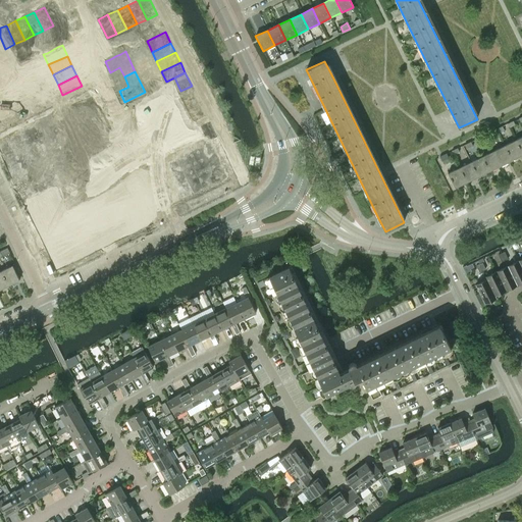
[(82,86),(62,95),(67,104),(86,95),(82,86)]
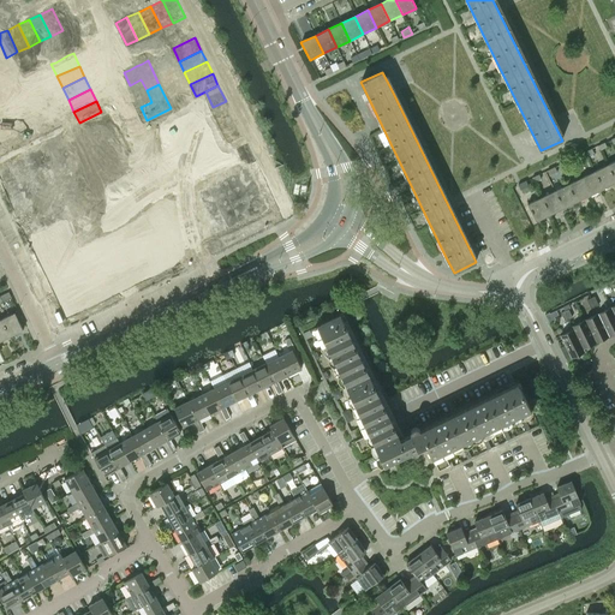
[(226,101),(213,107),(221,124),(233,118),(226,101)]
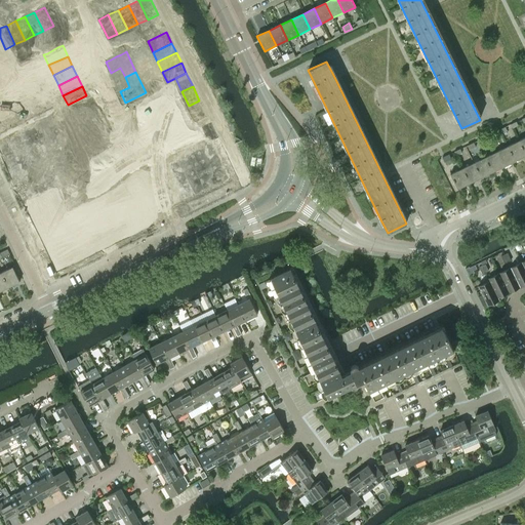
[(4,95),(0,96),(0,109),(8,106),(4,95)]
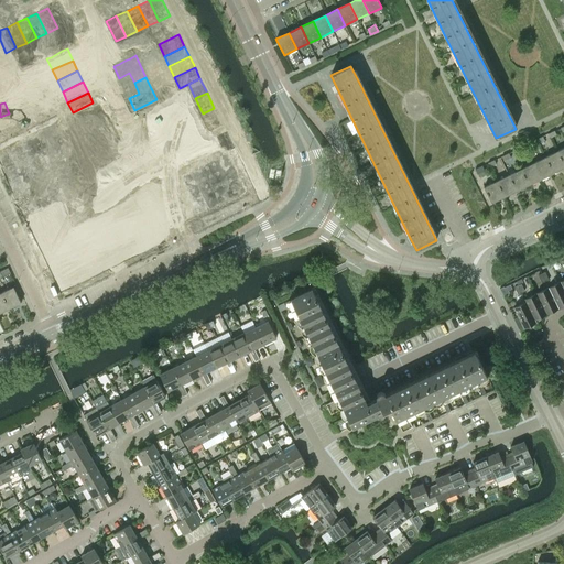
[(93,102),(73,112),(78,123),(98,114),(93,102)]
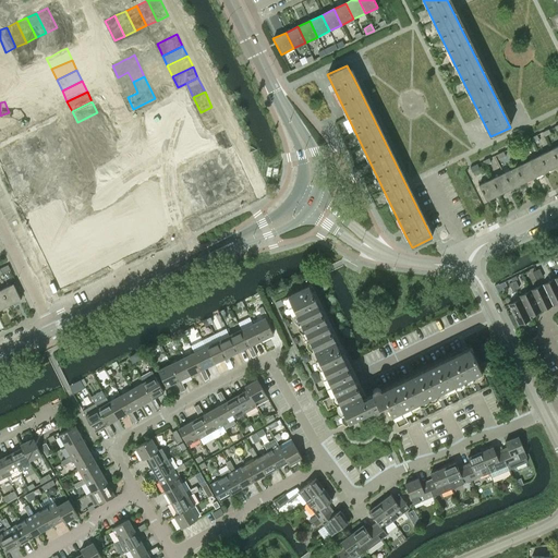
[(211,107),(201,112),(208,128),(219,122),(211,107)]
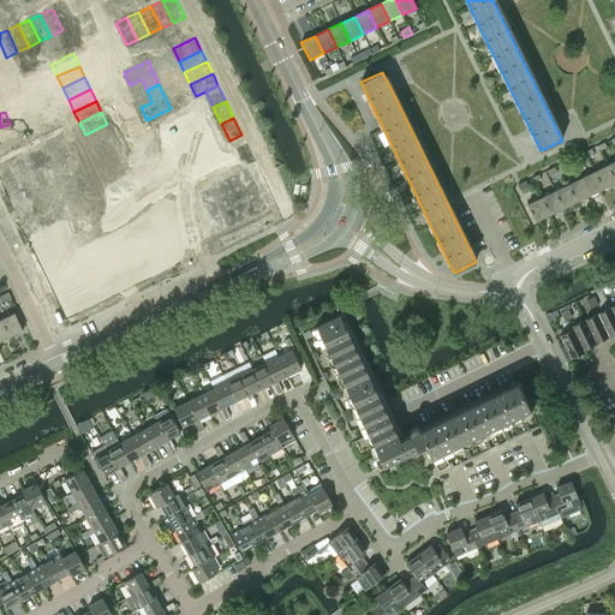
[(10,124),(0,127),(0,142),(16,135),(10,124)]
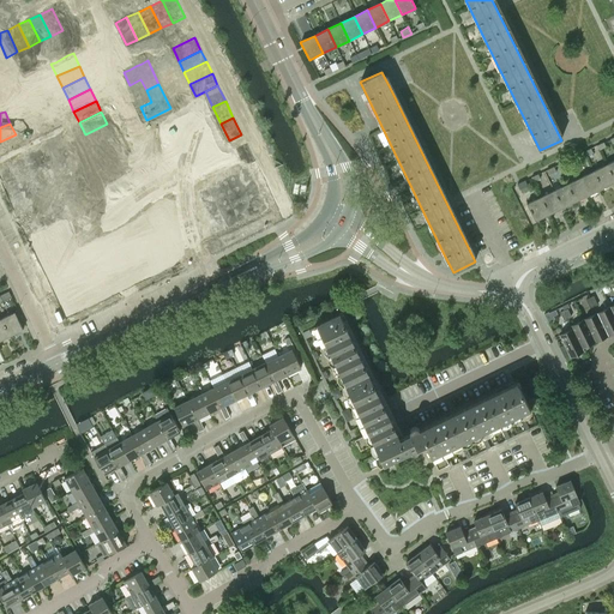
[(107,124),(85,134),(91,146),(113,136),(107,124)]
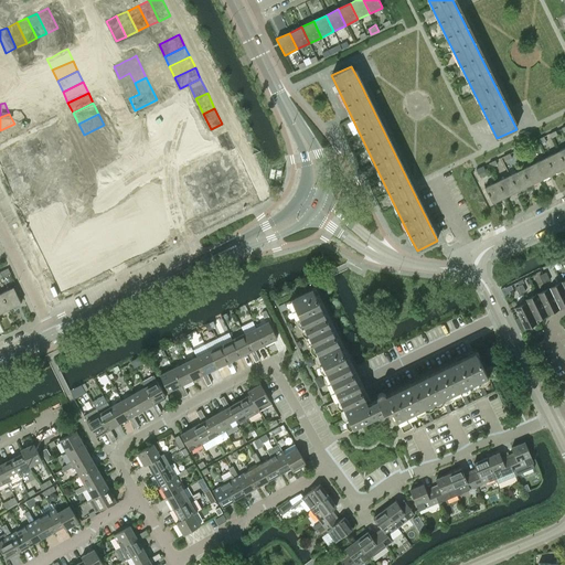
[(14,124),(0,130),(0,145),(20,136),(14,124)]
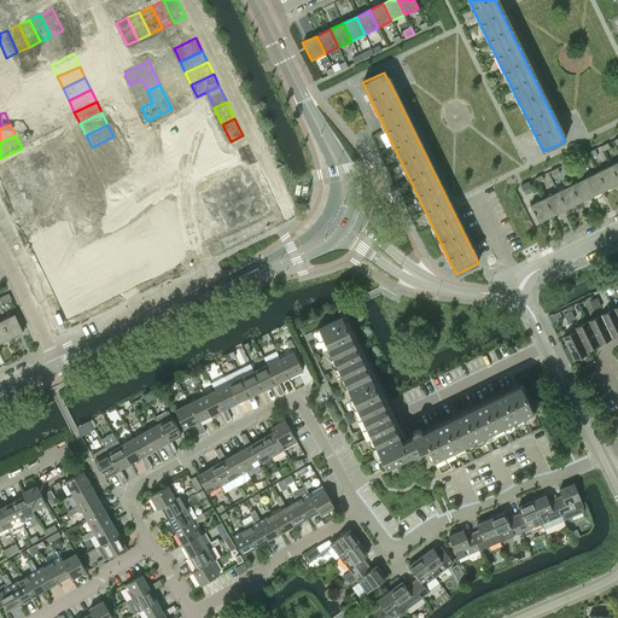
[(36,150),(0,167),(0,181),(17,219),(21,217),(29,234),(40,229),(39,227),(65,215),(44,170),(46,169),(36,150)]
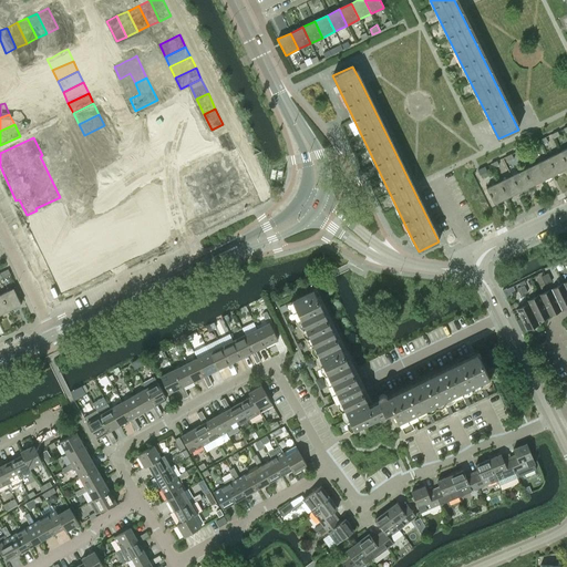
[(225,150),(151,185),(171,228),(246,193),(225,150)]
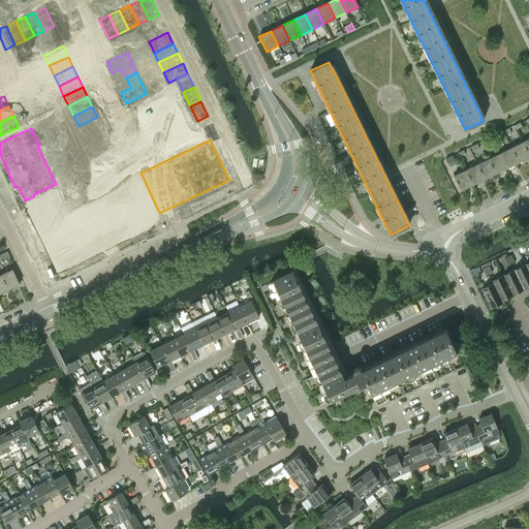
[(519,162),(528,157),(528,155),(523,142),(511,148),(519,162)]
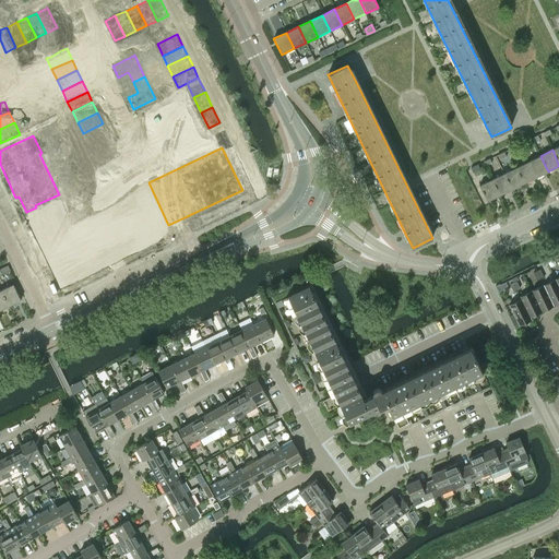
[(527,162),(536,178),(548,171),(540,156),(527,162)]
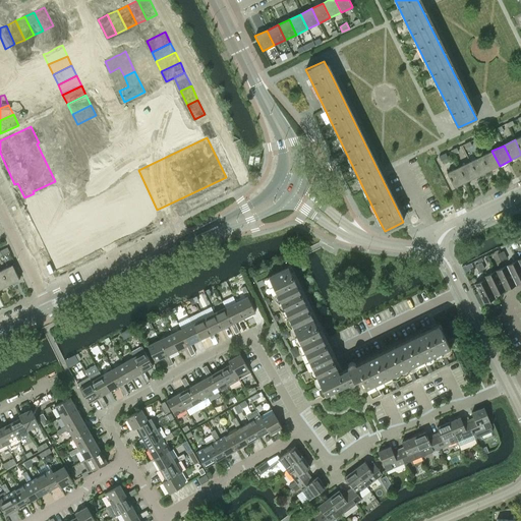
[(488,171),(500,166),(491,151),(480,157),(488,171)]
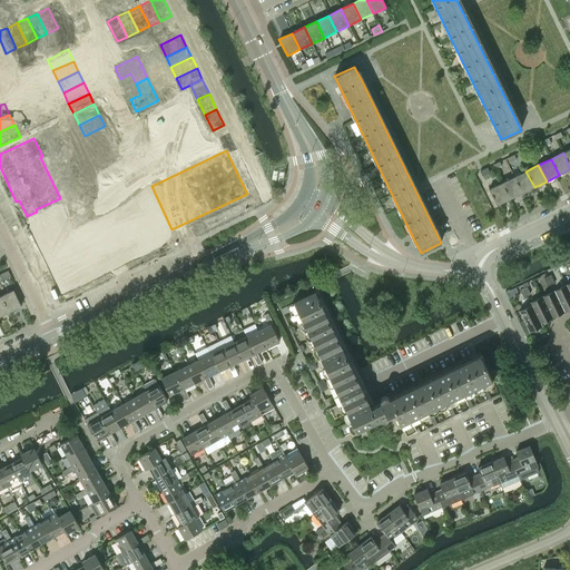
[(513,177),(522,194),(534,187),(526,172),(513,177)]
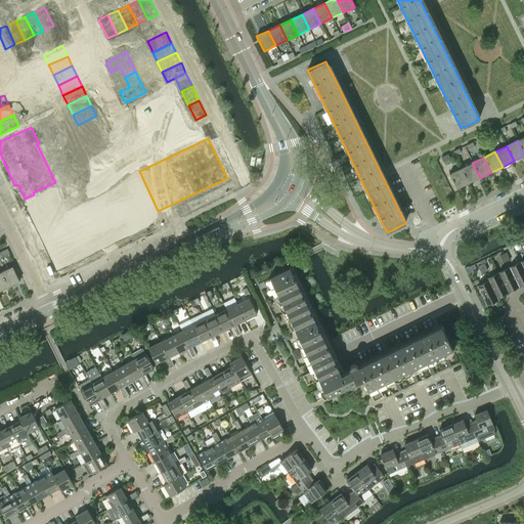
[(468,183),(480,178),(472,163),(461,168),(468,183)]
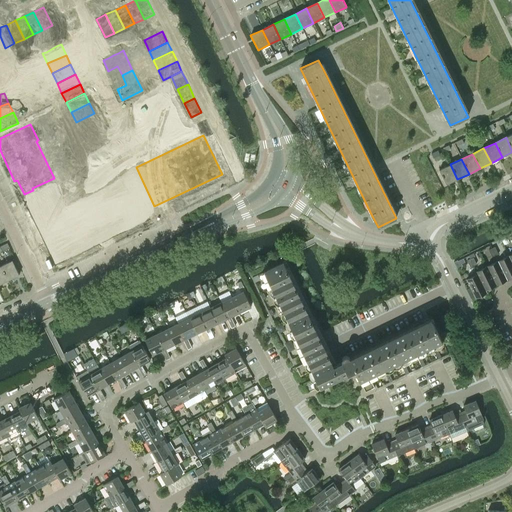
[(439,170),(446,185),(457,179),(450,164),(439,170)]
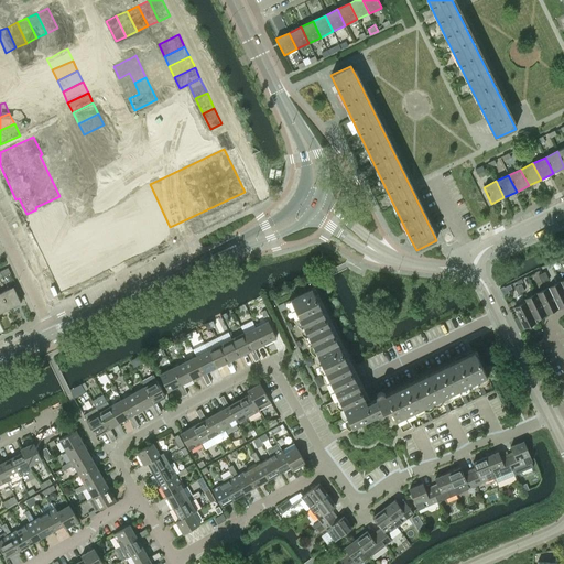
[(60,205),(29,219),(62,289),(138,252),(117,209),(73,231),(60,205)]
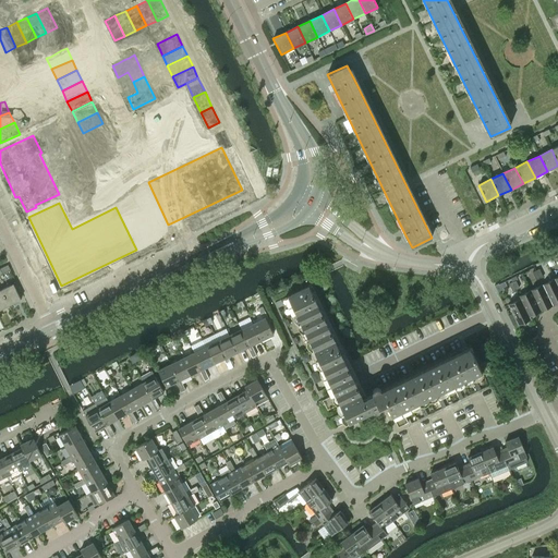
[(557,287),(554,278),(543,284),(553,305),(557,302),(557,287)]
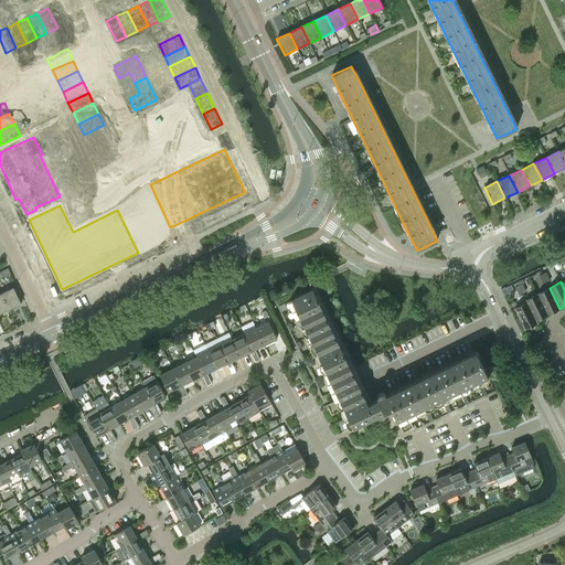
[(1,294),(9,310),(21,304),(13,287),(1,294)]
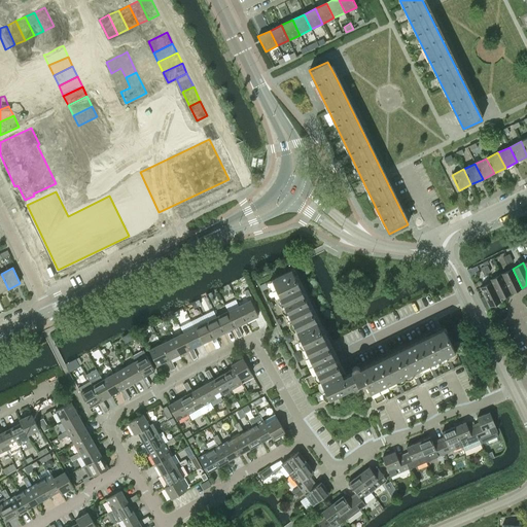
[(513,269),(501,274),(511,293),(522,288),(513,269)]
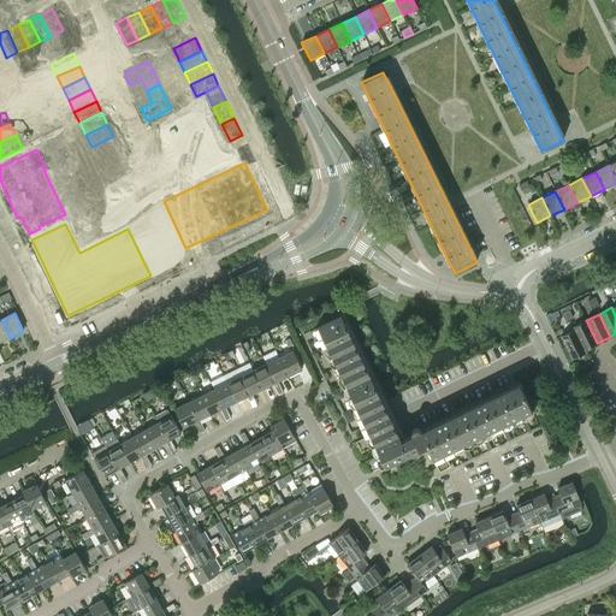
[(531,409),(519,385),(422,433),(420,431),(404,438),(407,442),(403,444),(341,315),(318,327),(369,434),(356,442),(361,452),(375,445),(379,454),(365,461),(371,472),(412,451),(413,452),(414,454),(415,454),(418,452),(419,451),(419,450),(419,449),(426,444),(439,472),(450,466),(444,451),(531,409)]
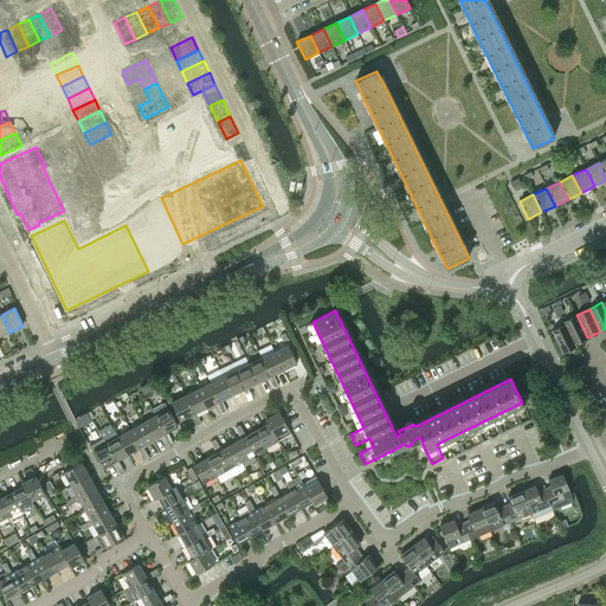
[(562,322),(563,324),(565,324),(574,343),(575,343),(587,337),(577,315),(562,322)]
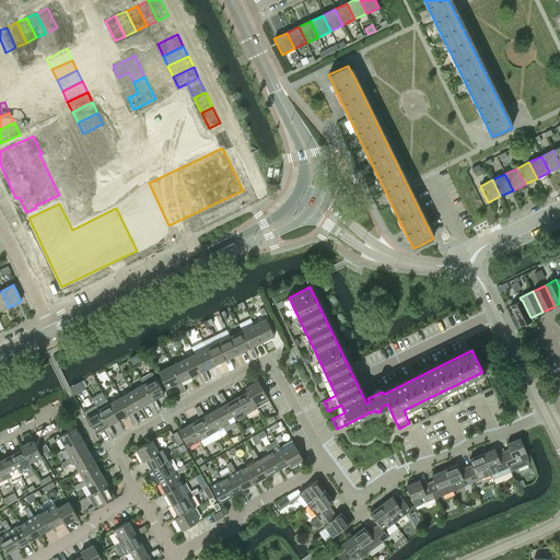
[(521,300),(510,305),(514,314),(510,316),(515,326),(518,324),(520,326),(533,319),(532,317),(531,317),(522,300),(521,300)]
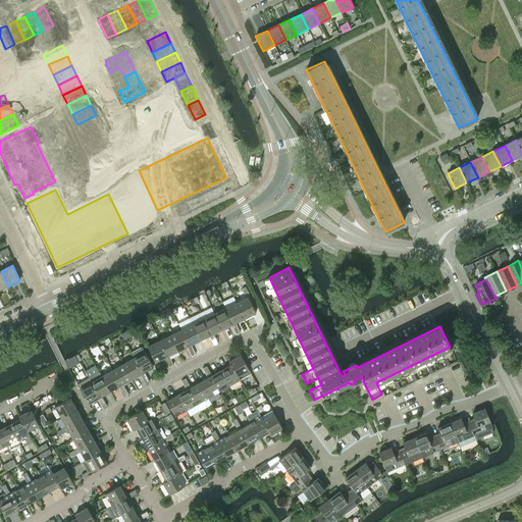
[(256,313),(248,298),(237,303),(244,319),(256,313)]
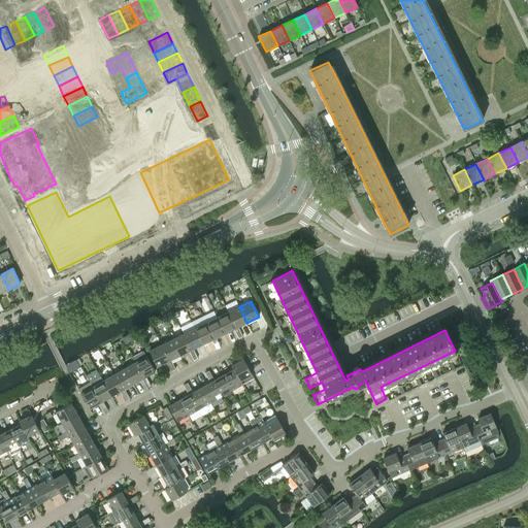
[(246,323),(239,306),(228,312),(236,328),(238,327),(246,323)]
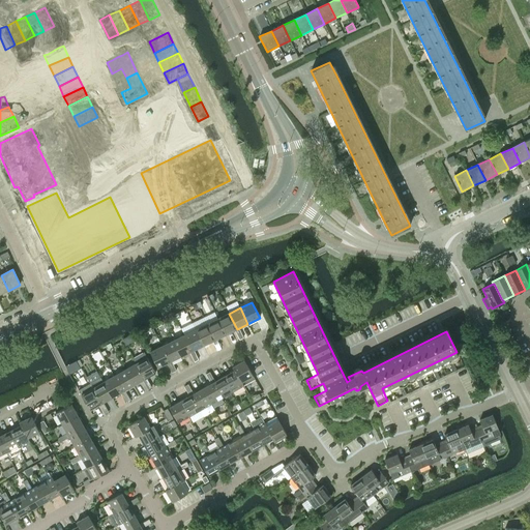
[(237,329),(229,314),(217,319),(226,334),(235,330),(237,334),(241,332),(239,328),(237,329)]
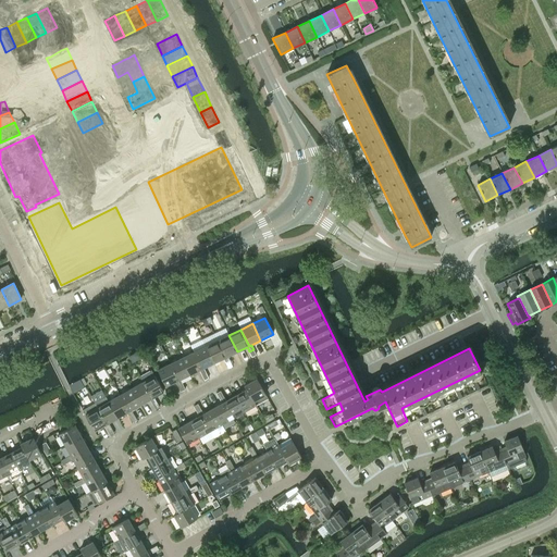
[(237,351),(229,335),(218,341),(225,357),(227,356),(237,351)]
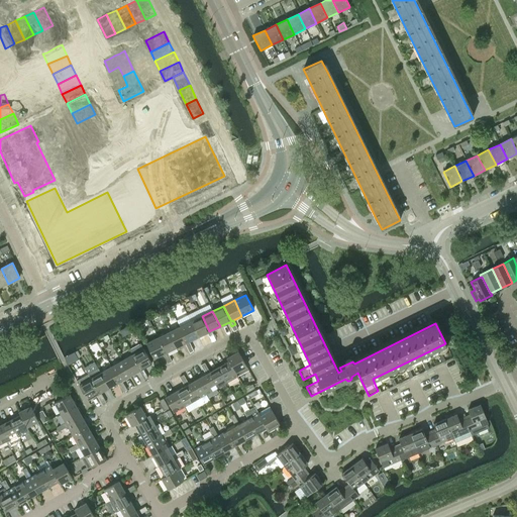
[(209,331),(202,316),(191,321),(198,337),(207,332),(209,337),(213,335),(211,330),(209,331)]
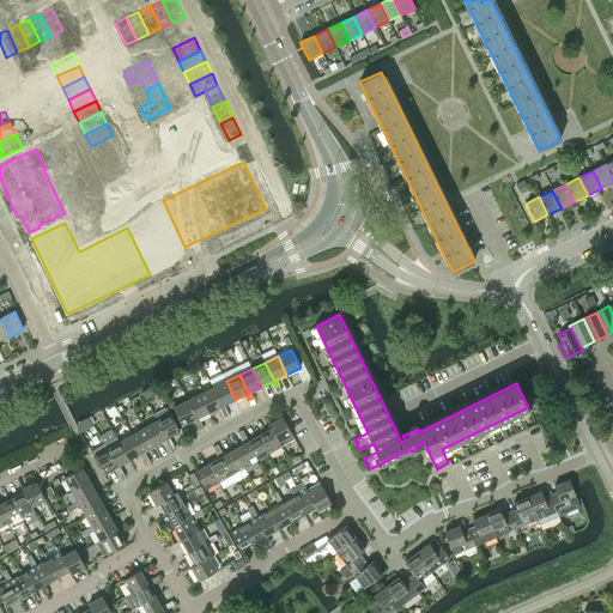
[(235,400),(226,381),(213,388),(222,406),(224,405),(235,400)]
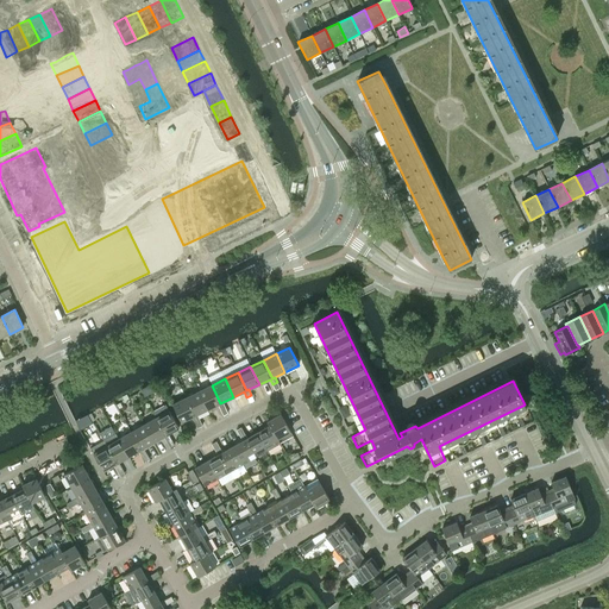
[(220,403),(212,385),(199,391),(207,409),(218,405),(220,410),(225,408),(223,402),(220,403)]
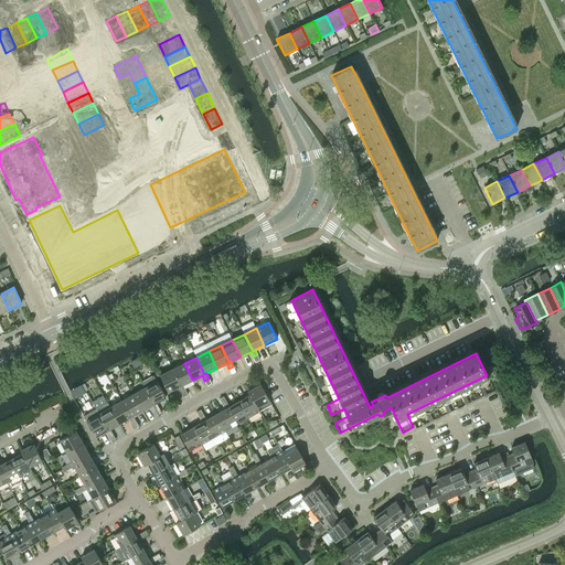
[(136,359),(130,362),(134,369),(140,365),(136,359)]
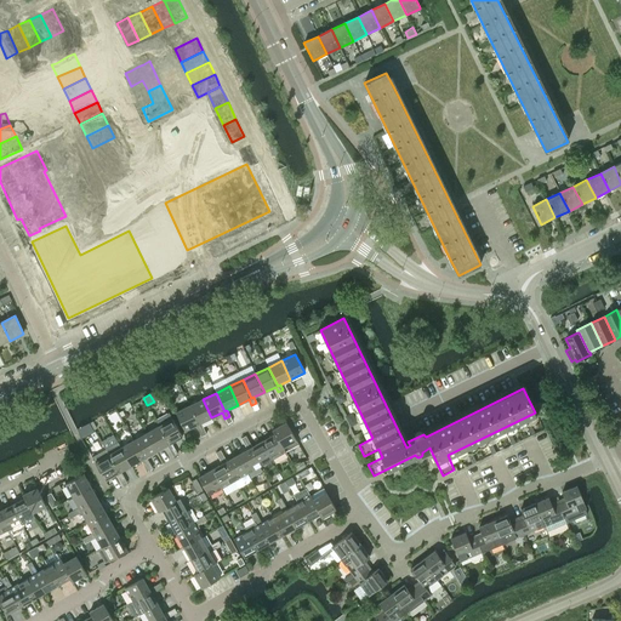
[(203,399),(189,405),(198,425),(200,423),(211,417),(203,399)]
